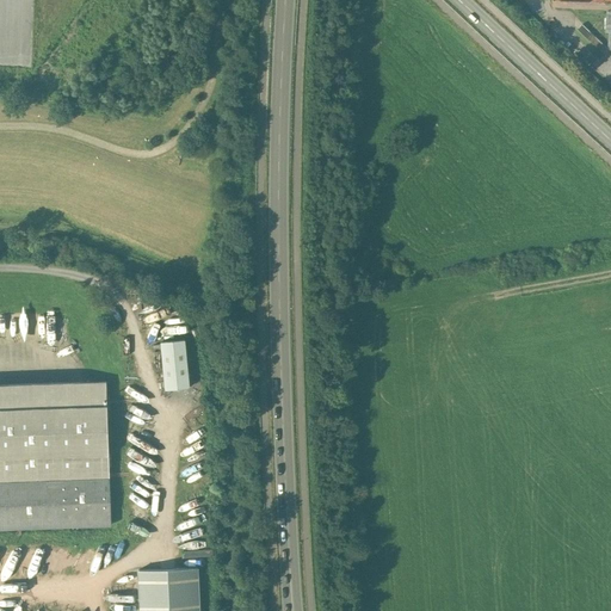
[(592,34),(582,24),(578,30),(587,39),(592,34)]
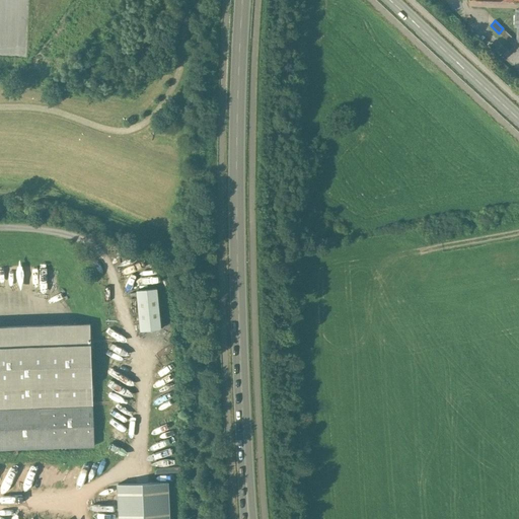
[(511,36),(503,28),(499,33),(507,42),(511,36)]
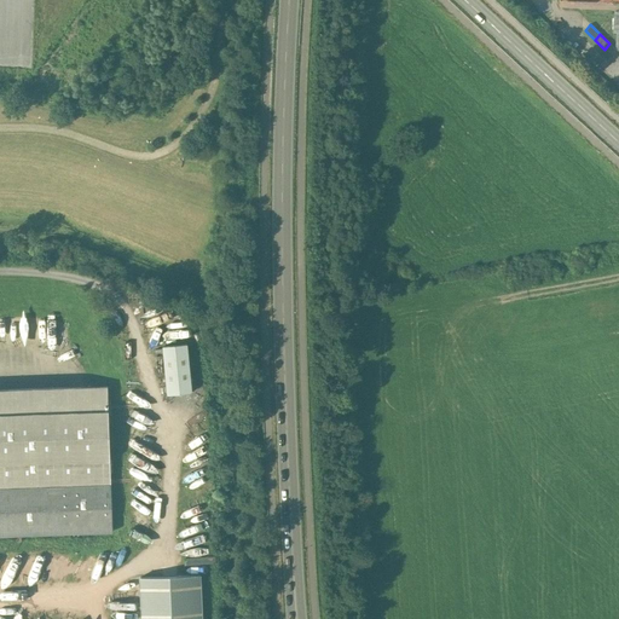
[(187,343),(163,346),(168,394),(192,392),(187,343)]
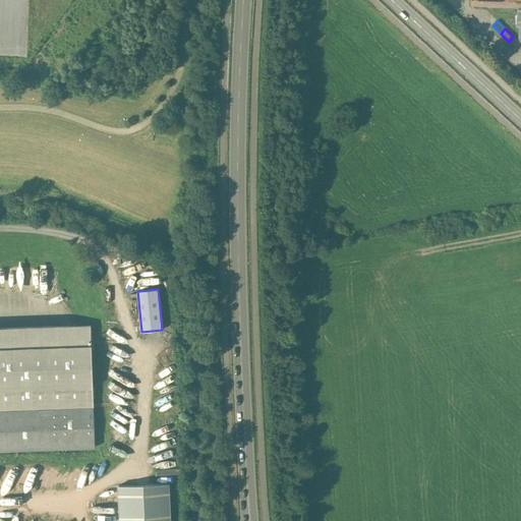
[(91,326),(0,328),(0,451),(95,448),(91,326)]
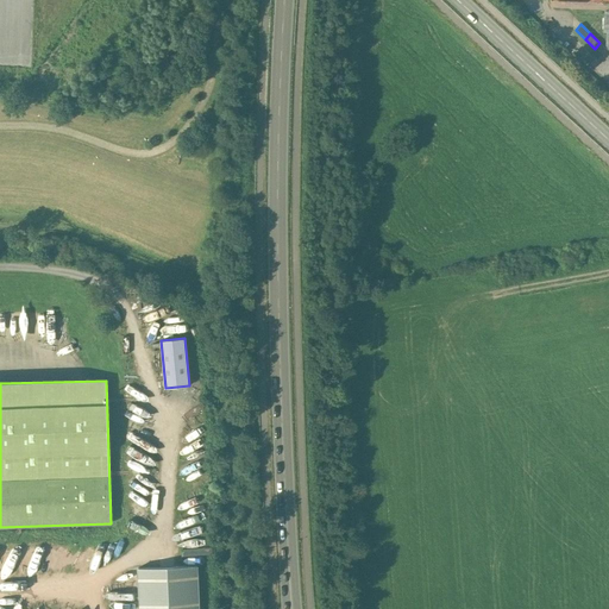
[(199,608),(198,566),(138,567),(139,608),(199,608)]
